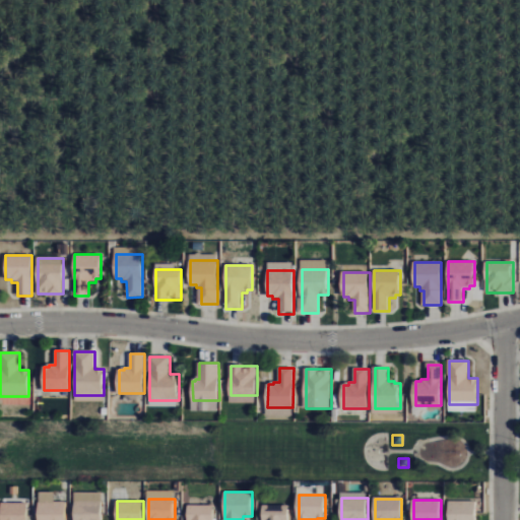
[(450,502),(450,519),(477,519),(477,502),(450,502)]
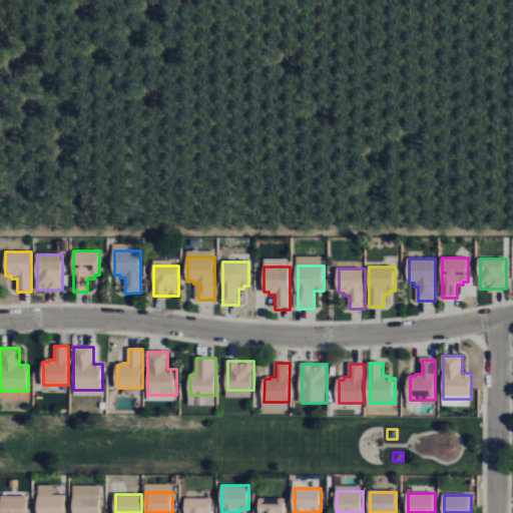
[(1,496),(1,512),(27,512),(27,496),(1,496)]
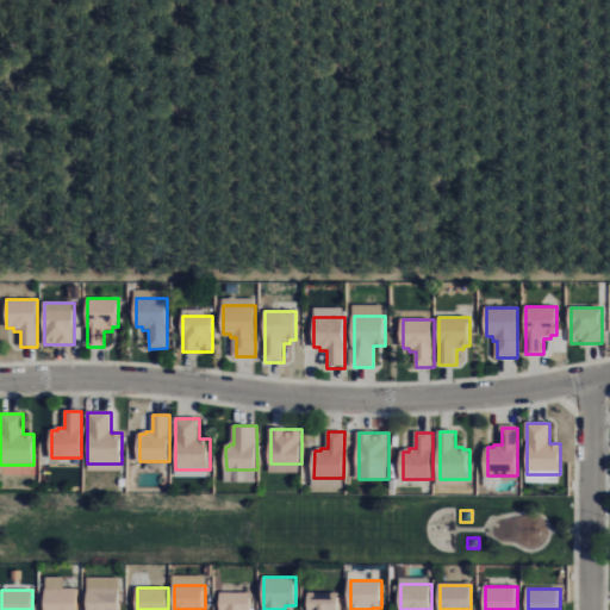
[(78,590),(78,609),(47,609),(47,590),(78,590)]
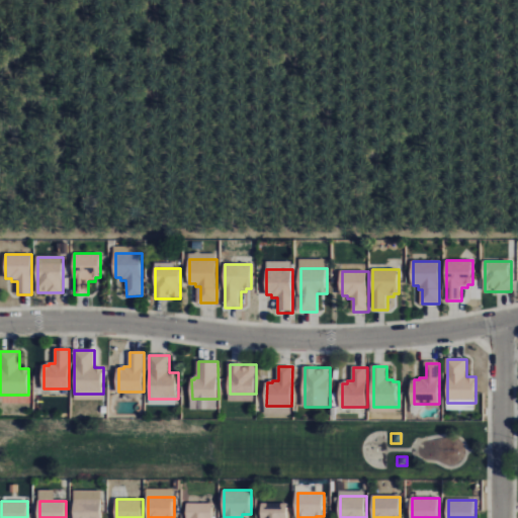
[(76,502),(76,517),(102,517),(102,501),(76,502)]
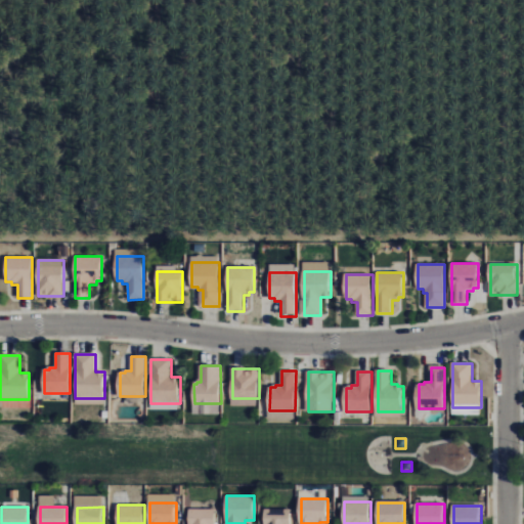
[(190,523),(190,509),(217,509),(217,523),(190,523)]
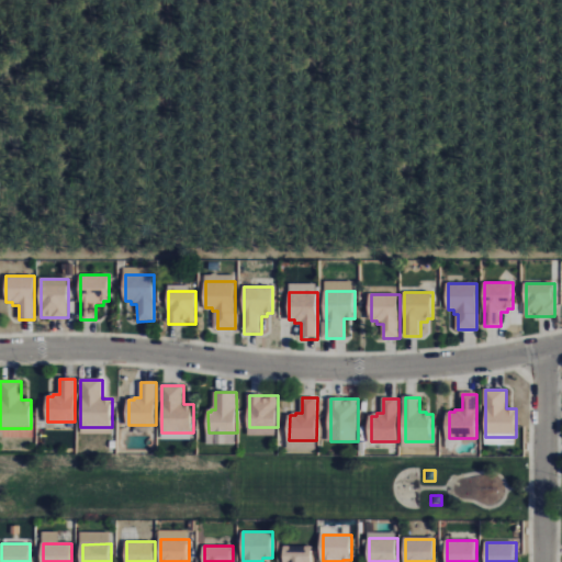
[(285,561),(285,546),(313,546),(313,561),(285,561)]
